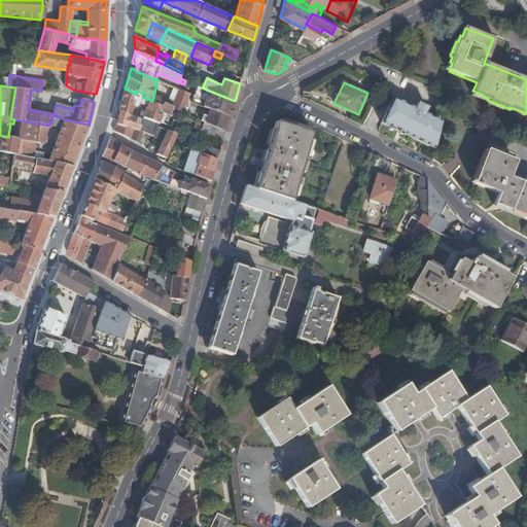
[(146,103),(147,99),(144,98),(145,95),(137,91),(136,94),(125,89),(118,110),(119,110),(131,113),(134,105),(137,106),(138,102),(145,105),(146,103)]
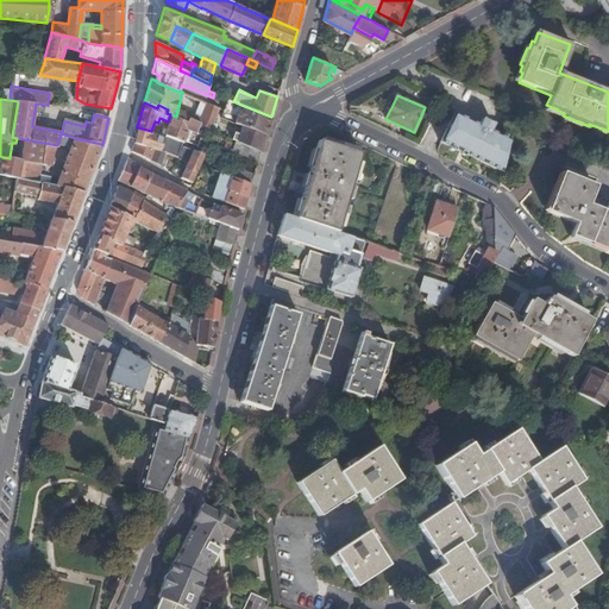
[(201,123),(212,129),(220,108),(220,107),(208,102),(202,117),(184,111),(183,117),(180,115),(179,118),(188,121),(190,118),(201,123)]
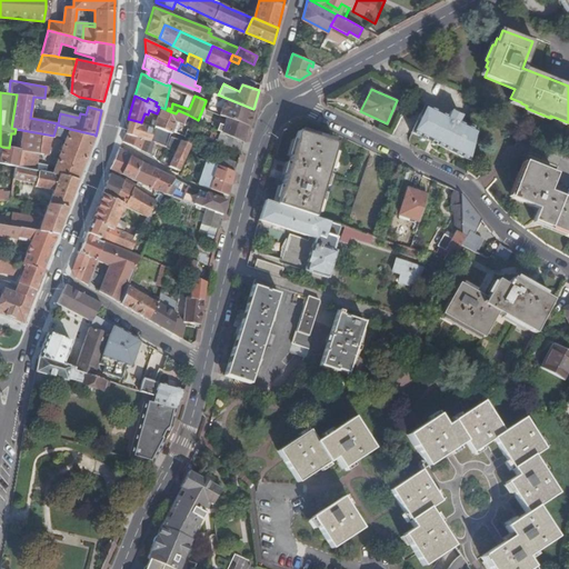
[(221,113),(227,117),(248,125),(249,126),(251,116),(253,109),(226,98),(221,113)]
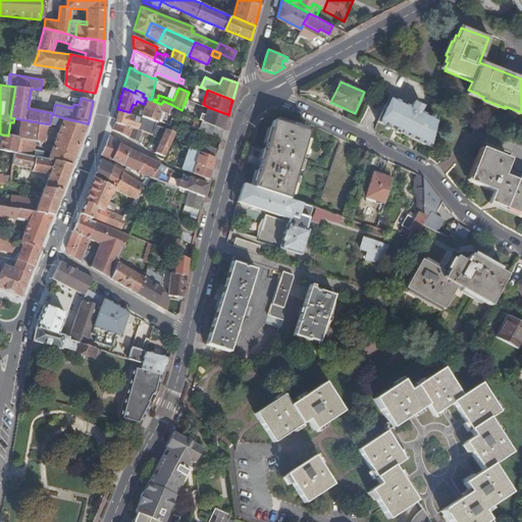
[(402,129),(401,133),(431,147),(435,127),(436,127),(438,120),(420,111),(422,106),(413,101),(410,107),(388,97),(377,121),(385,125),(385,126),(385,127),(388,129),(390,128),(390,127),(394,129),(396,126),(402,129)]
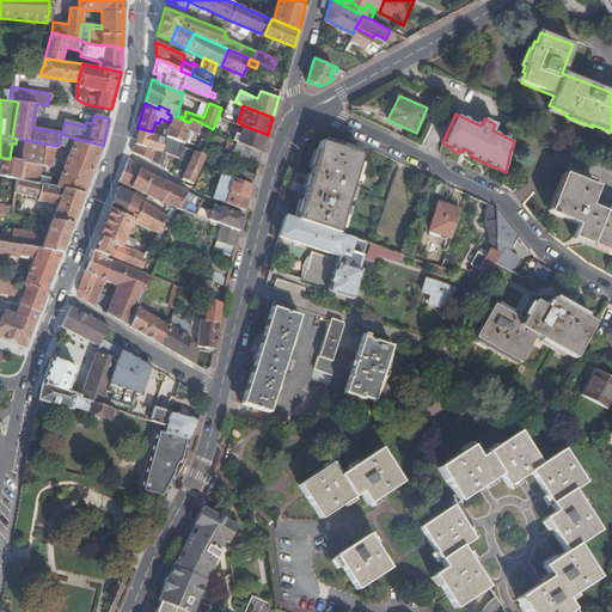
[(199,133),(202,123),(191,118),(189,122),(179,118),(177,117),(175,116),(172,121),(170,127),(166,126),(164,130),(163,134),(166,135),(187,142),(187,141),(190,130),(199,133)]
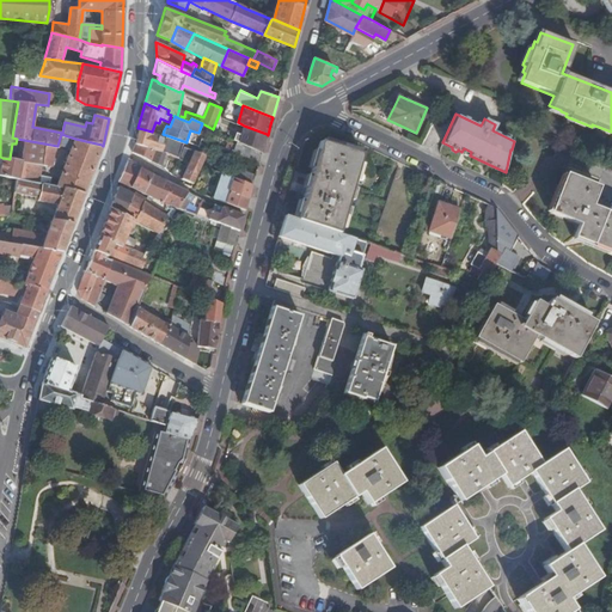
[(232,138),(262,152),(267,134),(244,126),(240,135),(237,133),(237,135),(233,134),(232,138)]
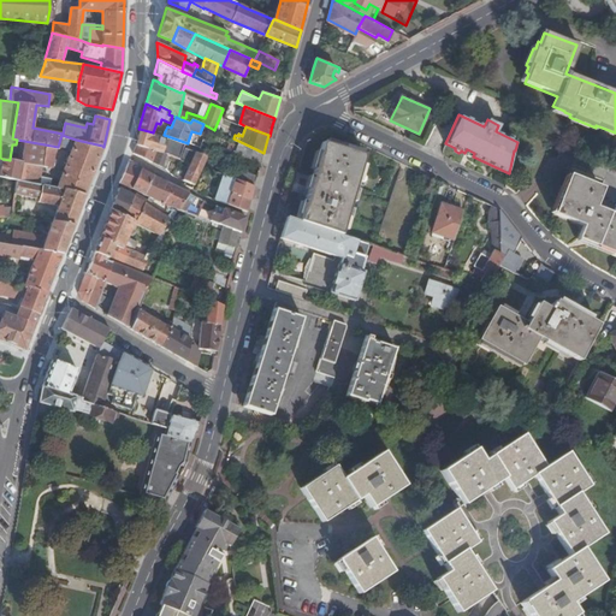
[(140,129),(136,143),(153,149),(158,152),(163,153),(167,140),(166,140),(153,135),(153,132),(140,129)]
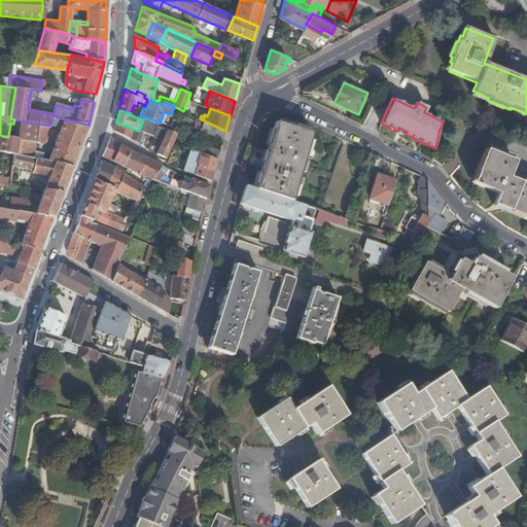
[(142,132),(145,133),(147,134),(149,134),(155,136),(159,128),(161,123),(143,116),(142,119),(143,119),(139,131),(142,132)]
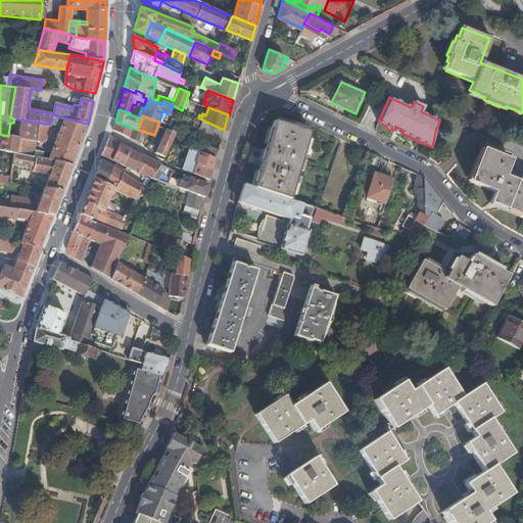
[(72,165),(87,124),(64,119),(60,132),(57,131),(56,135),(58,136),(50,159),(72,165)]
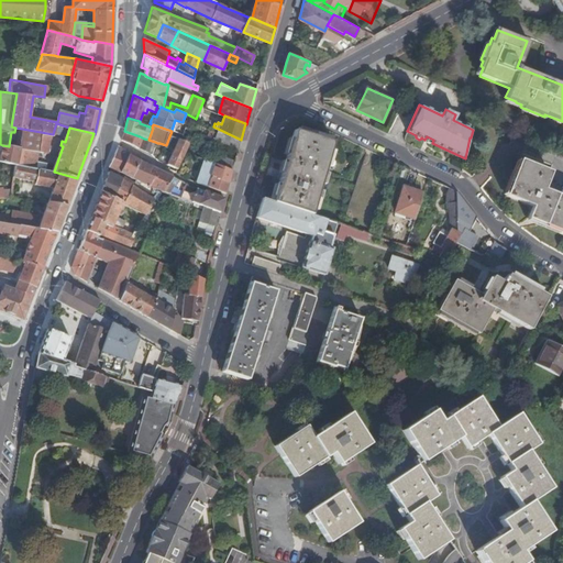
[(21,147),(37,150),(41,132),(22,129),(20,147),(21,147)]
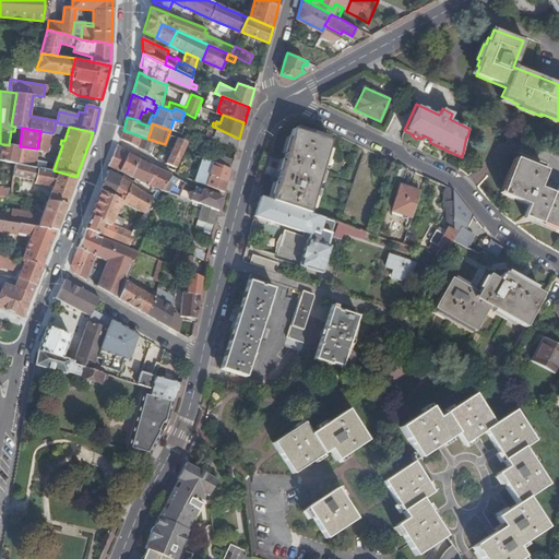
[(210,129),(206,137),(213,139),(216,132),(210,129)]
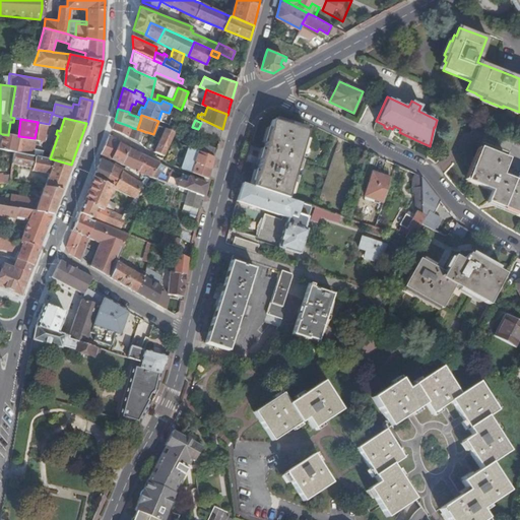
[(272,120),(252,187),(287,198),(308,131),(272,120)]
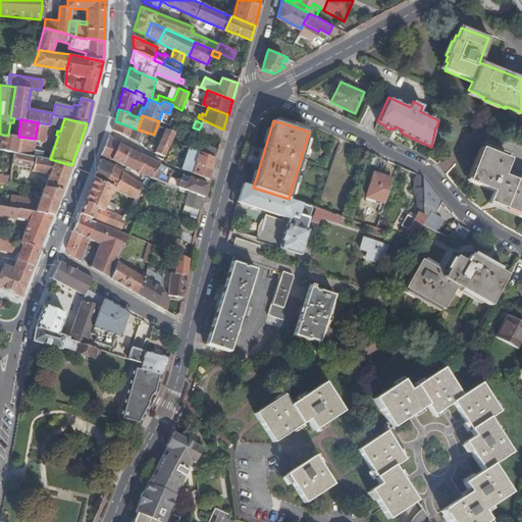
[(129,126),(115,121),(113,129),(125,135),(129,126)]
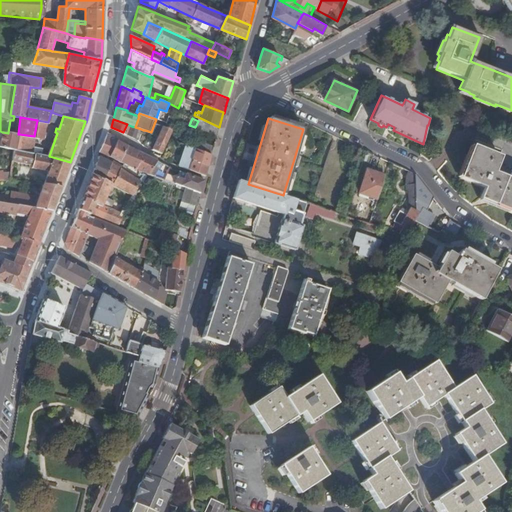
[(151,132),(156,133),(160,126),(154,124),(151,132)]
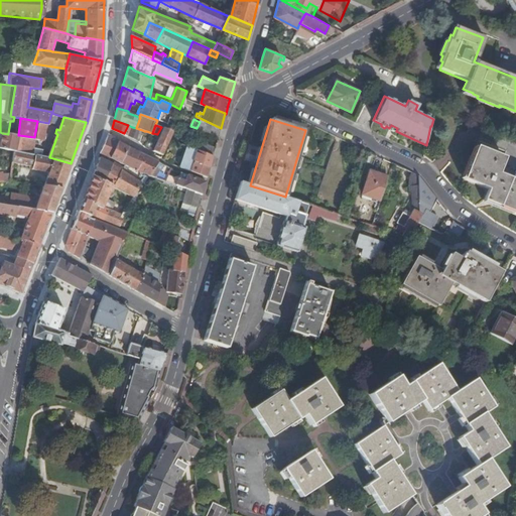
[(136,128),(132,127),(129,135),(136,139),(139,129),(136,128)]
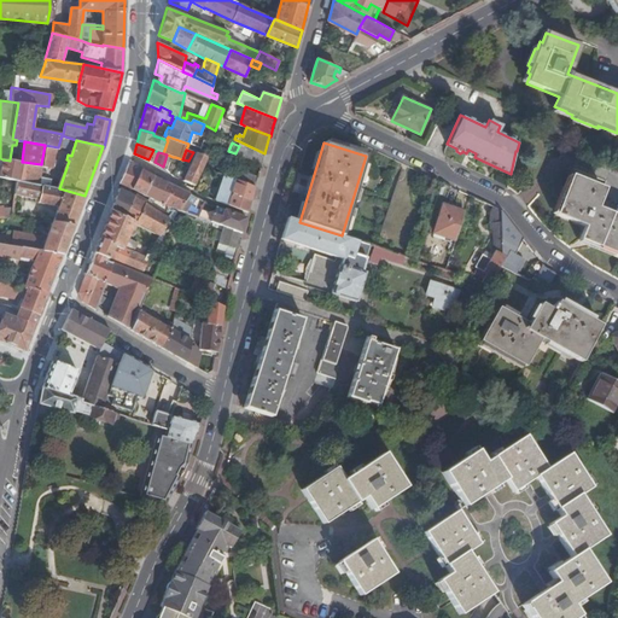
[(185,180),(196,185),(204,167),(208,157),(197,153),(192,162),(185,180)]
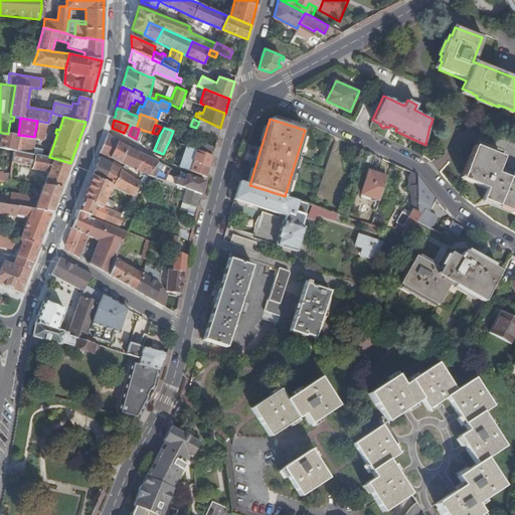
[(0,146),(15,150),(16,150),(19,135),(18,135),(8,133),(8,134),(2,133),(0,142),(0,146)]
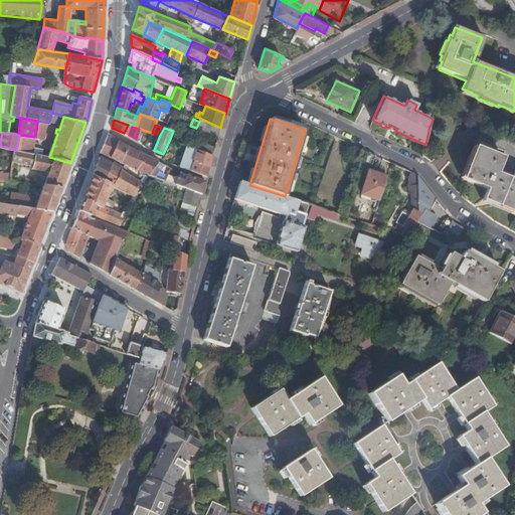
[(19,135),(16,150),(33,153),(35,138),(34,137),(19,135)]
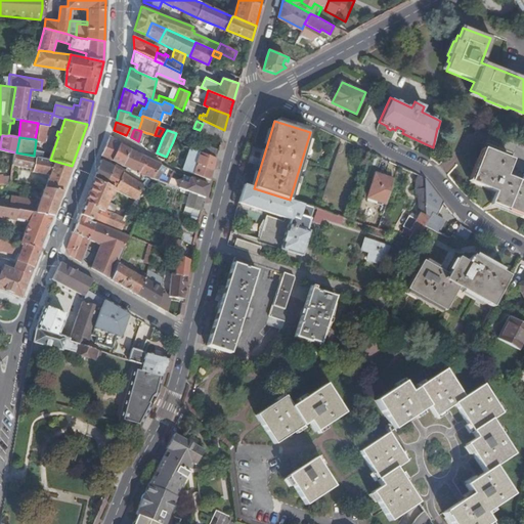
[(113,161),(120,144),(108,138),(101,156),(113,161)]
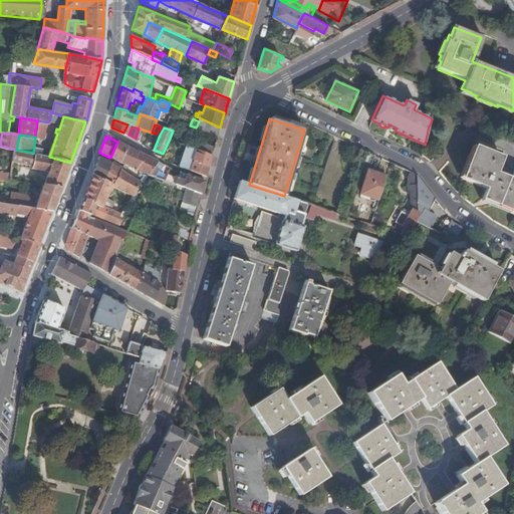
[(513,138),(509,137),(501,158),(474,148),(462,179),(486,189),(482,200),(513,211),(513,138)]
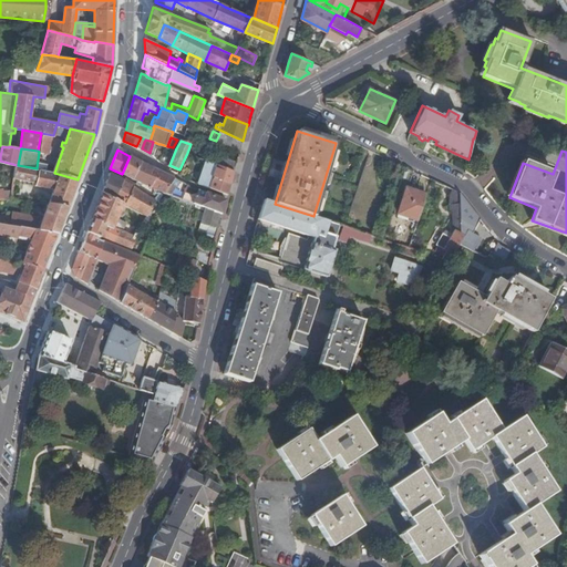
[(134,179),(141,162),(130,156),(122,174),(134,179)]
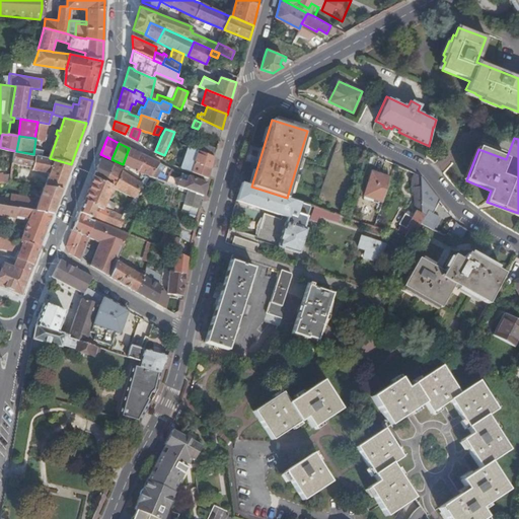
[(202,143),(199,150),(214,156),(217,149),(202,143)]
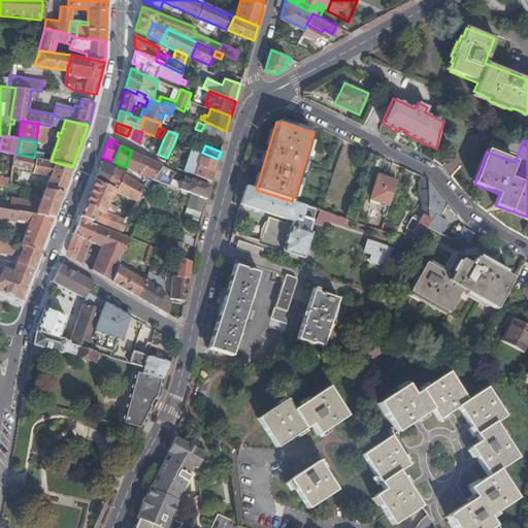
[(141,173),(150,160),(131,151),(125,167),(129,169),(129,168),(141,173)]
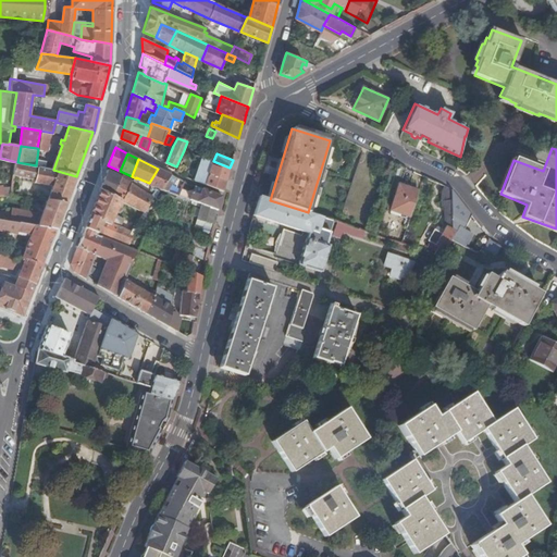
[(210,172),(206,185),(223,192),(230,168),(213,161),(211,166),(198,161),(196,164),(194,163),(193,165),(210,172)]
